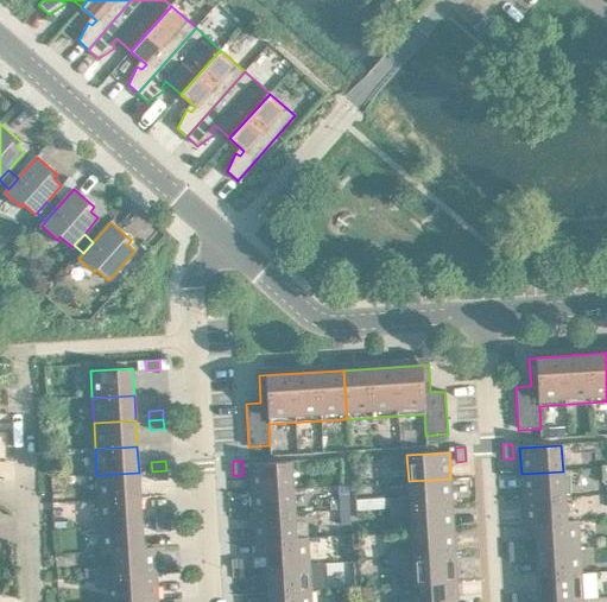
[(250,464),(251,492),(292,488),(291,462),(250,464)]
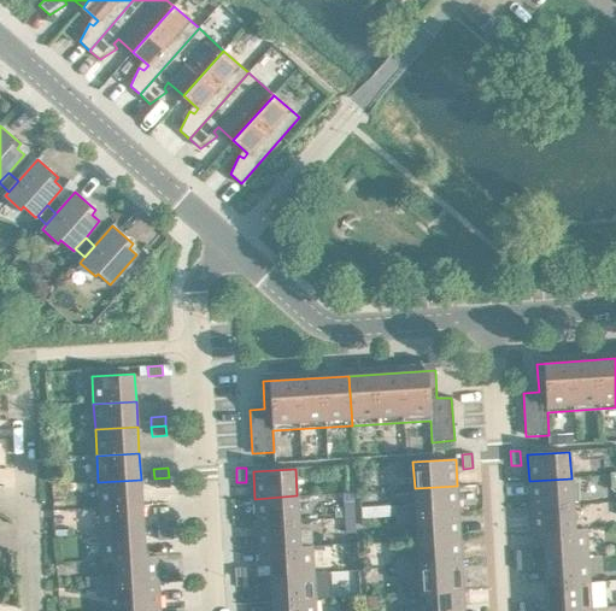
[(169,477),(154,479),(154,488),(169,487),(169,477)]
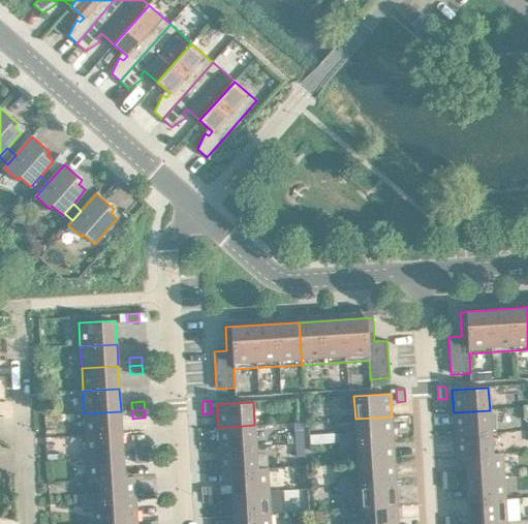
[(454,412),(455,435),(491,433),(490,410),(454,412)]
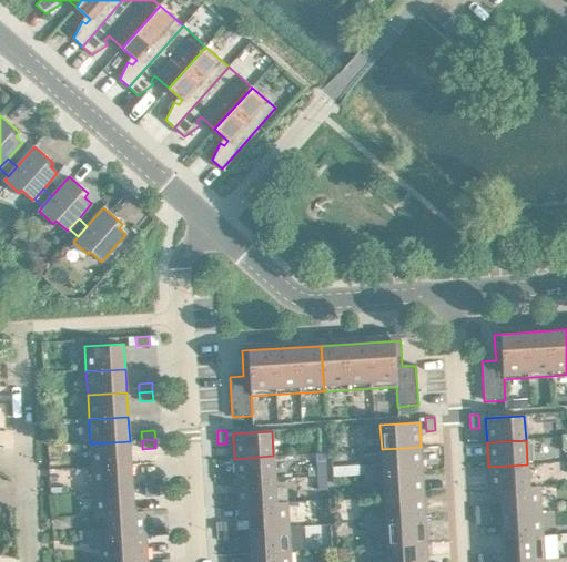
[(90,443),(92,468),(131,465),(130,441),(90,443)]
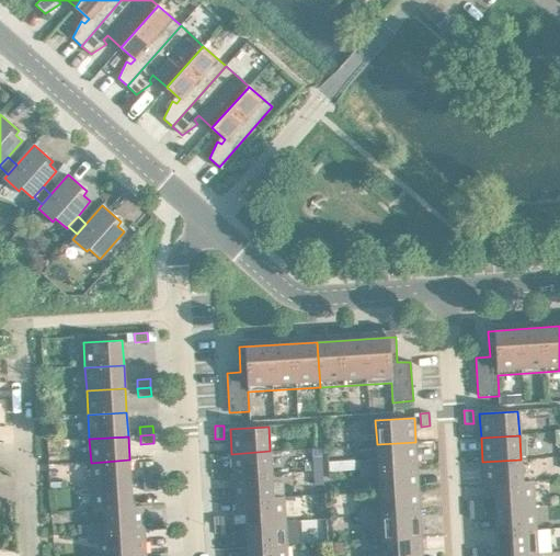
[(360,461),(360,469),(416,466),(415,442),(377,444),(378,460),(360,461)]
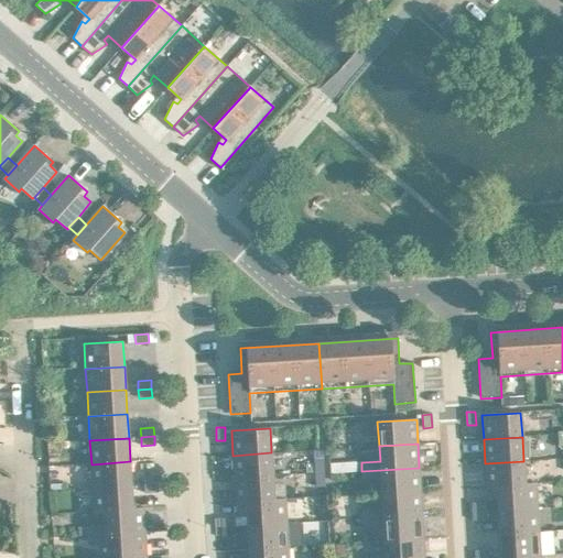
[(233,456),(234,479),(273,477),(271,452),(233,456)]
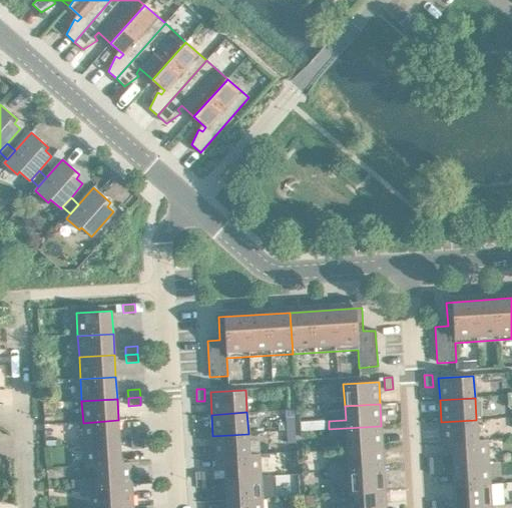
[(286,420),(287,432),(295,431),(294,419),(286,420)]
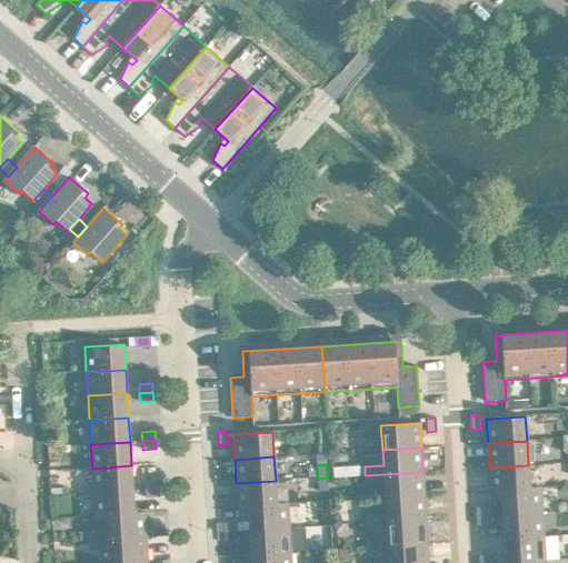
[(92,469),(93,492),(132,490),(131,465),(92,469)]
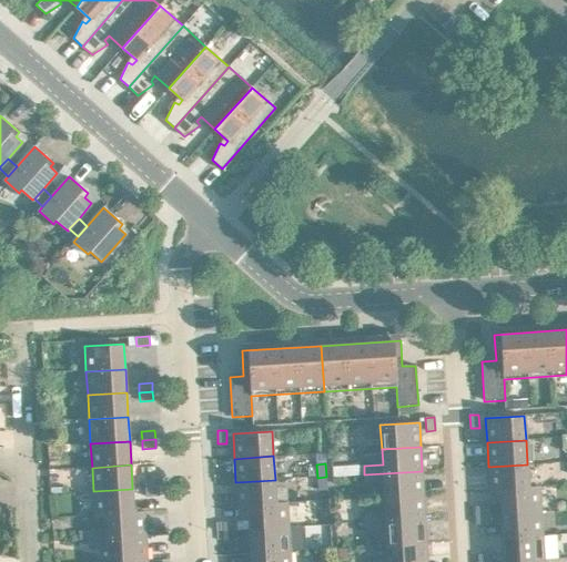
[(489,491),(500,491),(500,490),(529,488),(528,487),(527,465),(488,467),(489,491)]
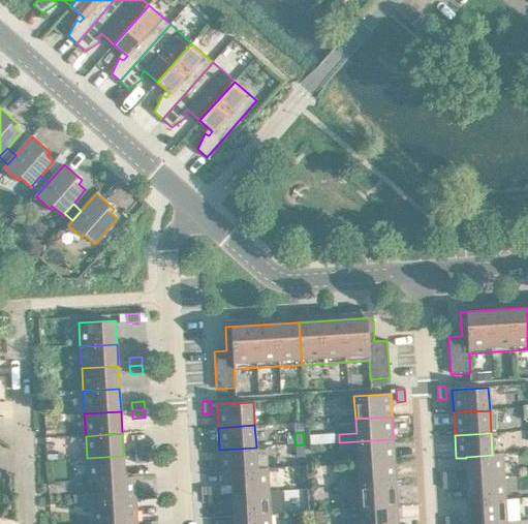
[(318,435),(309,436),(309,444),(318,443),(318,435)]
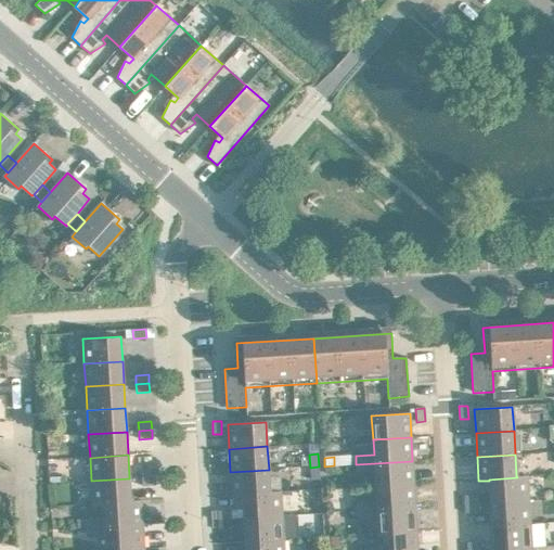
[(375,472),(375,487),(414,484),(412,461),(356,464),(357,473),(375,472)]
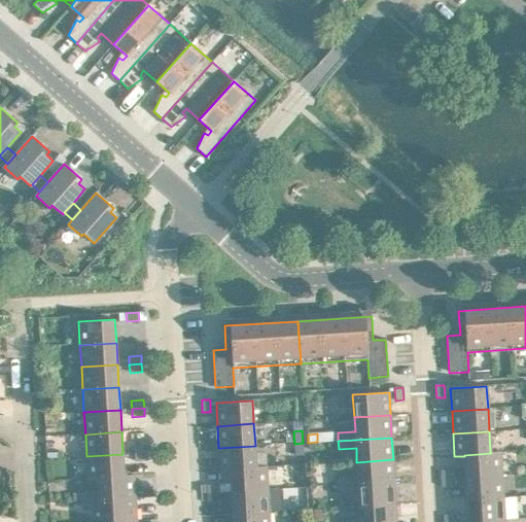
[(303,443),(294,444),(295,455),(304,455),(303,443)]
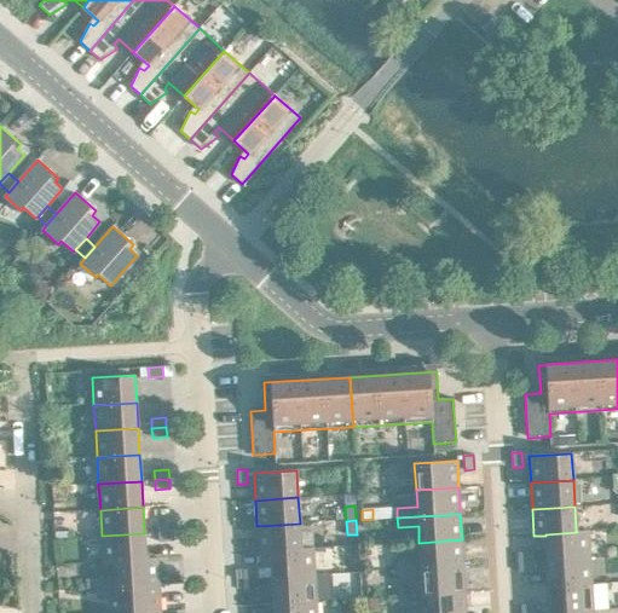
[(157,522),(159,532),(173,531),(172,522),(157,522)]
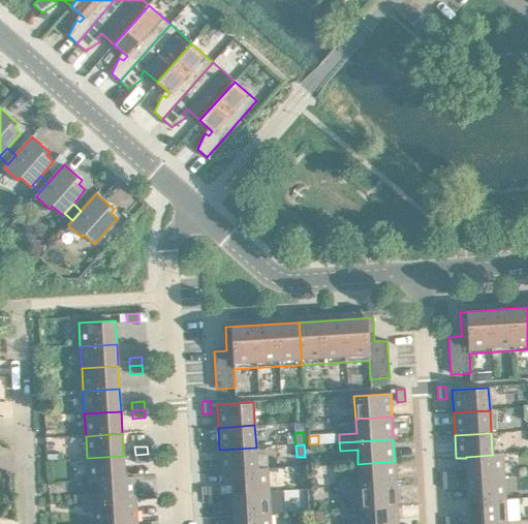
[(221,472),(230,472),(230,471),(257,469),(257,468),(256,448),(219,450),(221,472)]
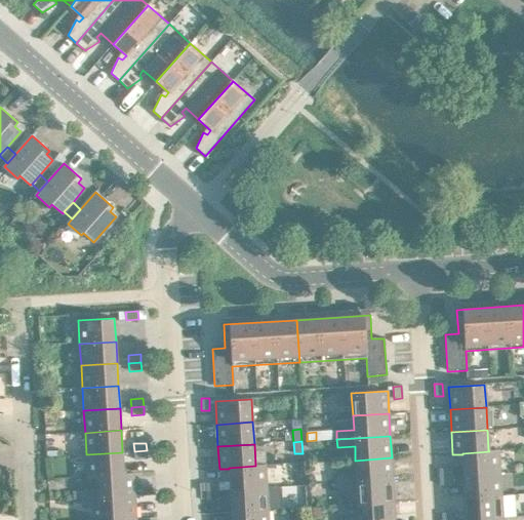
[(147,450),(134,451),(134,460),(147,458),(147,450)]
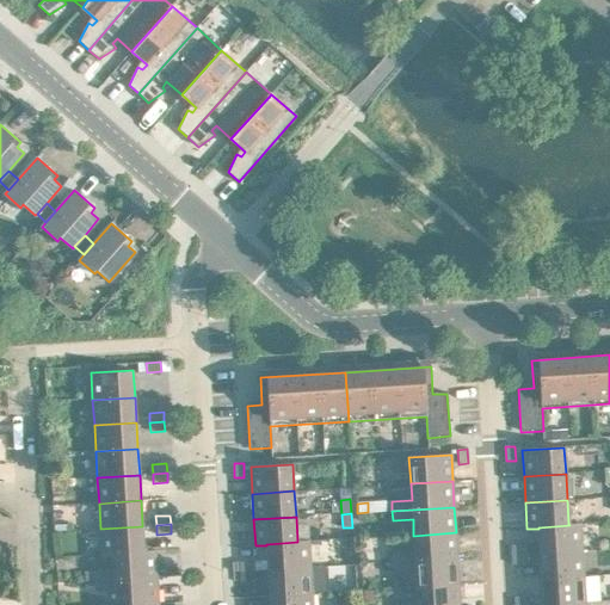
[(538,528),(538,529),(540,553),(581,550),(580,524),(568,524),(570,525),(538,528)]
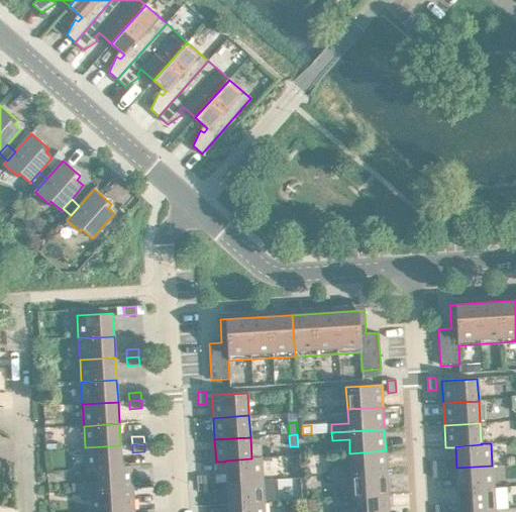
[(86,471),(96,470),(96,469),(122,467),(122,466),(120,445),(85,447),(86,471)]
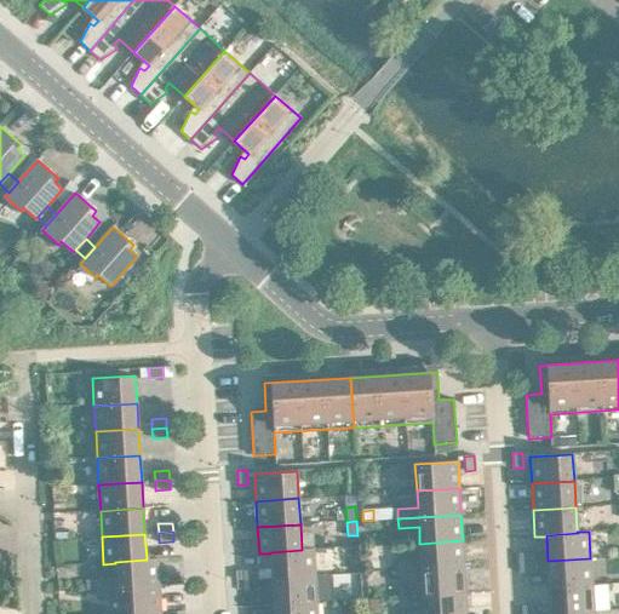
[(400,561),(401,571),(464,567),(463,540),(419,544),(420,560),(400,561)]
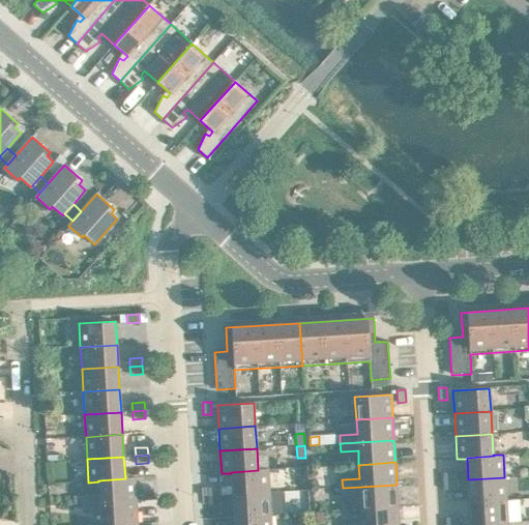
[(231,472),(231,473),(233,494),(269,492),(267,469),(258,469),(258,470),(231,472)]
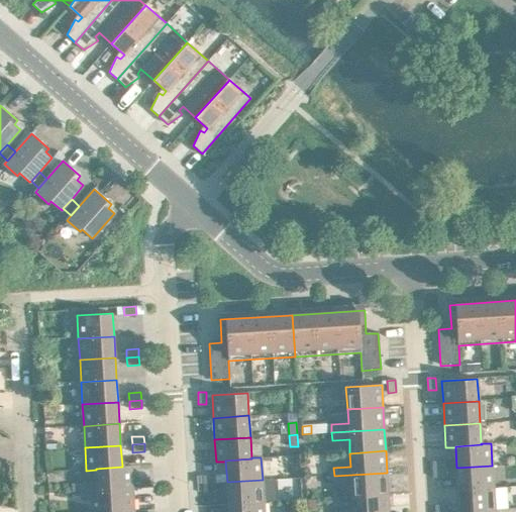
[(432,462),(433,470),(445,469),(444,461),(432,462)]
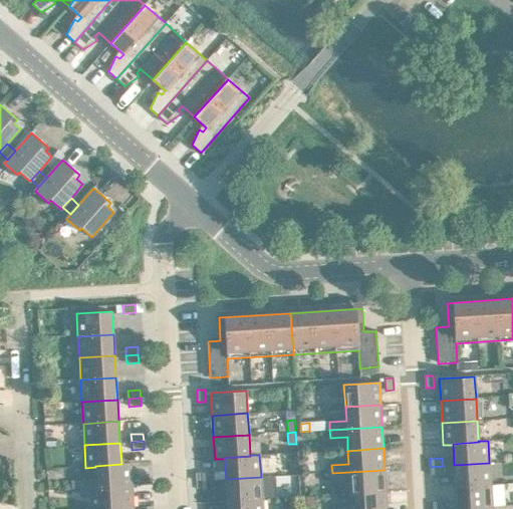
[(79,481),(79,489),(132,485),(131,463),(121,463),(121,464),(95,466),(95,467),(96,480),(79,481)]
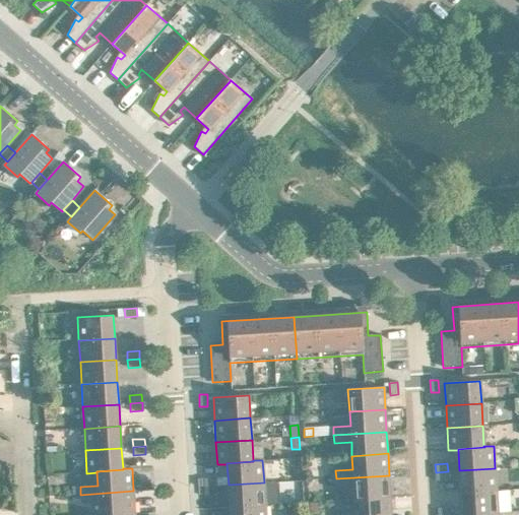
[(459,470),(460,493),(497,491),(495,468),(459,470)]
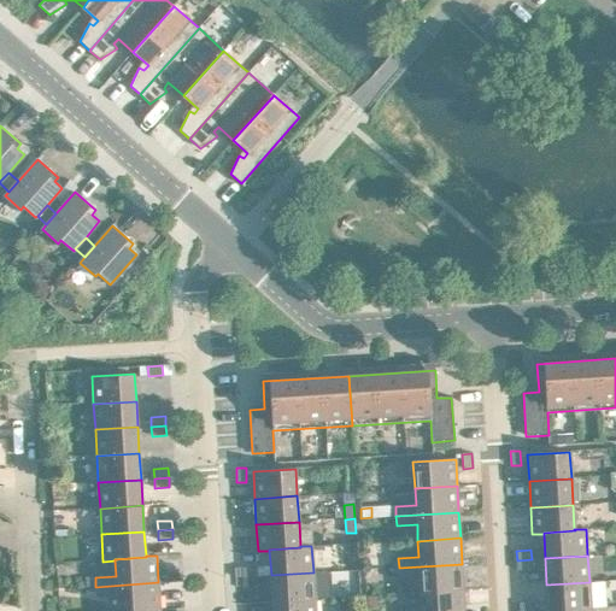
[(532,559),(517,560),(517,570),(532,569),(532,559)]
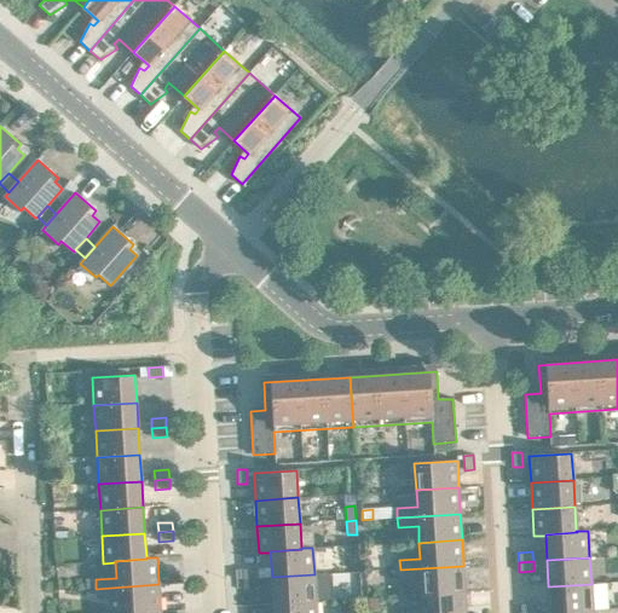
[(421,578),(422,595),(465,593),(463,566),(400,570),(400,579),(421,578)]
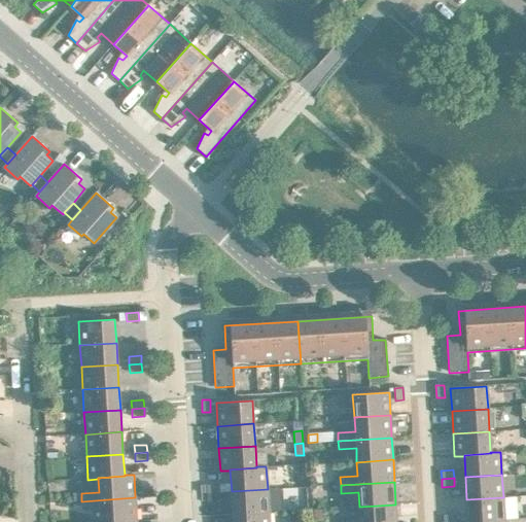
[(207,485),(207,493),(219,492),(219,484),(207,485)]
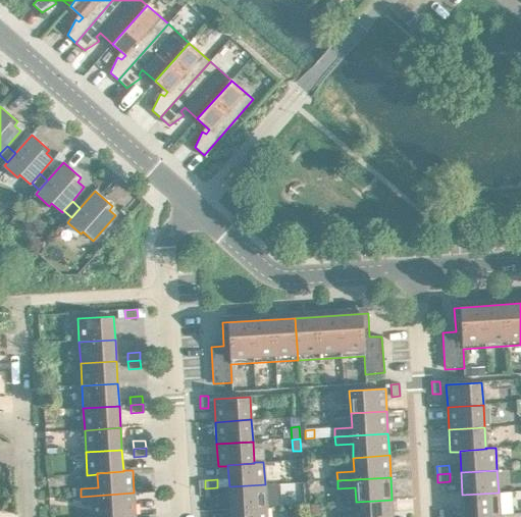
[(229,486),(230,509),(266,507),(265,484),(229,486)]
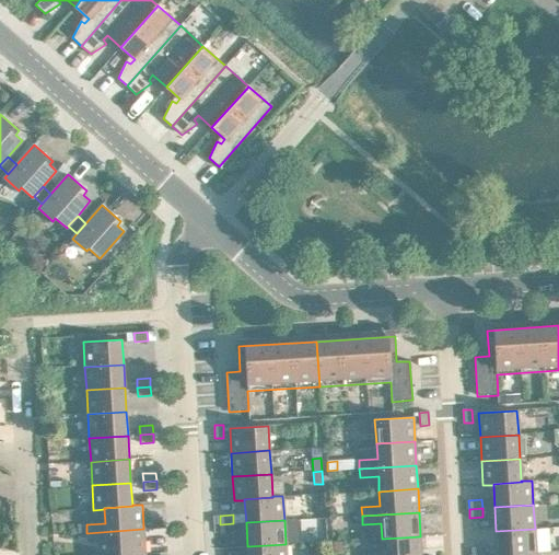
[(233,523),(220,524),(221,533),(234,532),(233,523)]
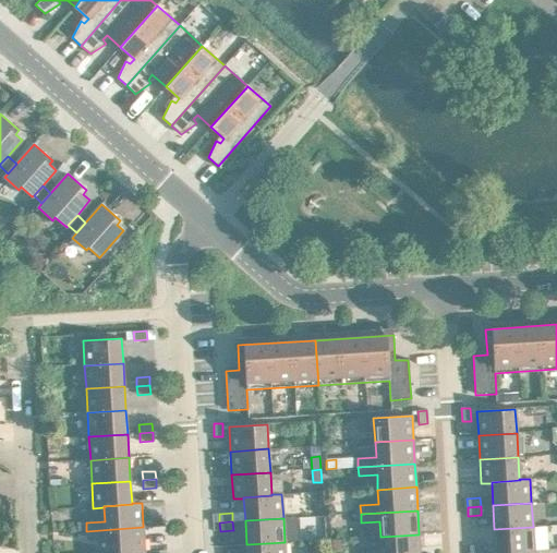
[(106,539),(106,552),(125,552),(145,551),(143,527),(86,531),(87,540),(106,539)]
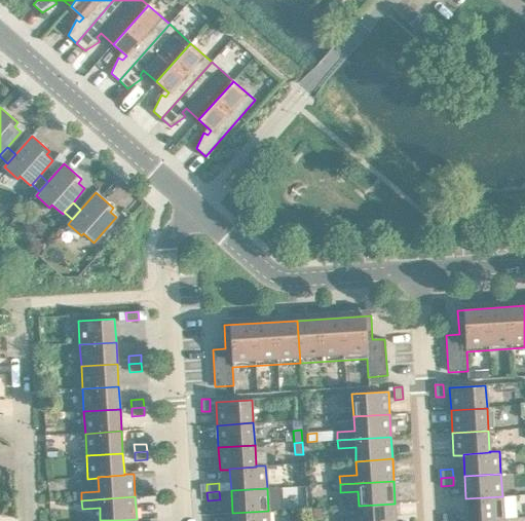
[(465,498),(467,520),(485,520),(503,519),(502,496),(465,498)]
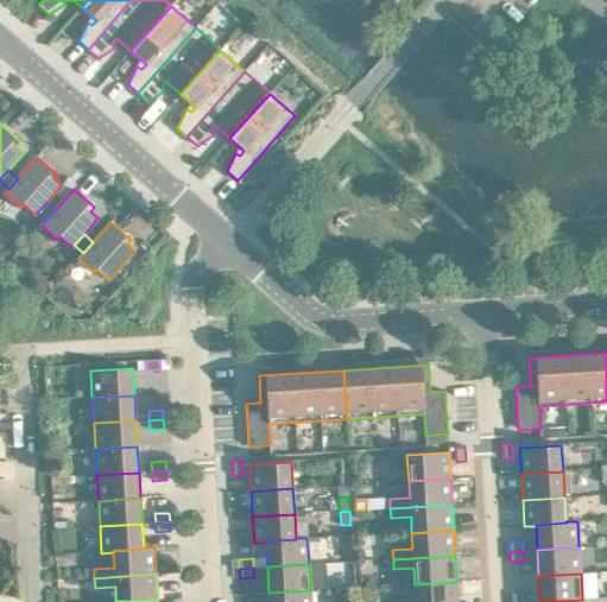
[(459,601),(456,582),(415,584),(416,601),(459,601)]
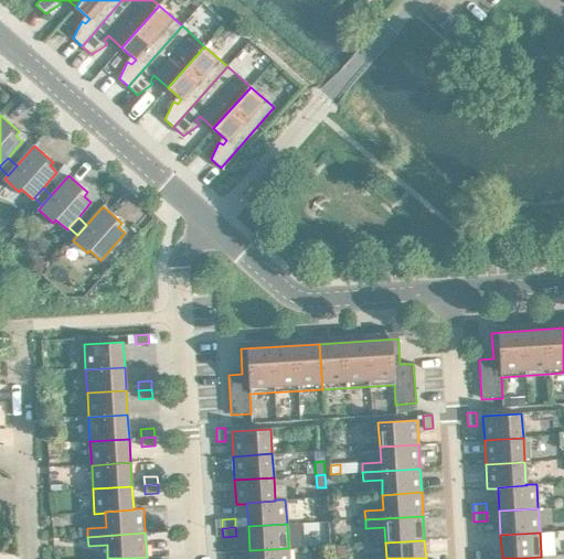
[(249,550),(249,558),(289,558),(288,548),(249,550)]
